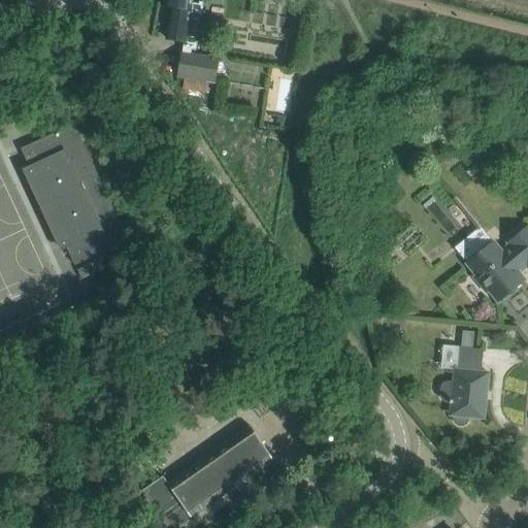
[(182,55),(177,76),(215,83),(218,60),(190,56),(191,51),(196,52),(197,42),(195,42),(195,38),(198,38),(198,35),(196,35),(196,31),(199,31),(199,29),(197,29),(197,25),(200,25),(200,22),(198,22),(199,18),(201,18),(203,3),(199,2),(198,4),(191,3),(191,0),(165,0),(164,7),(171,8),(166,39),(184,42),(182,55)]
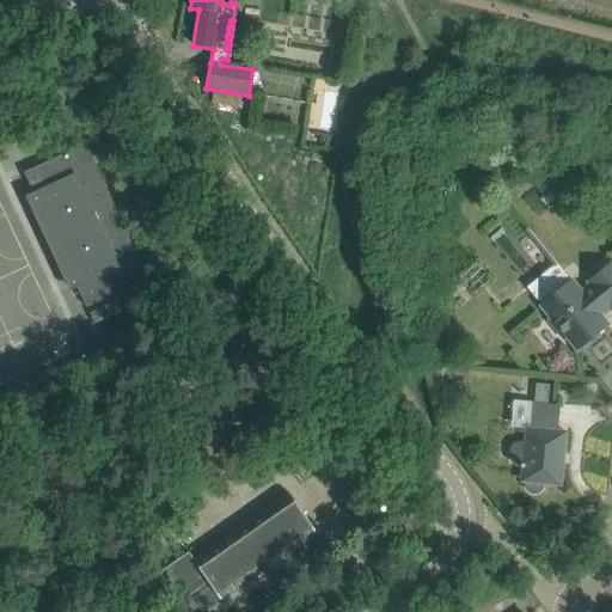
[(75,285),(86,307),(148,280),(86,145),(24,172),(35,196),(29,199),(30,201),(31,200),(71,286),(68,286),(69,288),(75,285)]
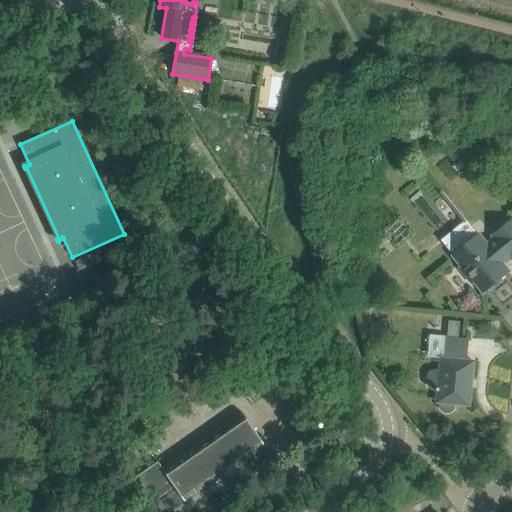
[(473,282),(482,293),(508,272),(502,265),(510,258),(511,260),(511,259),(511,219),(492,236),(494,238),(485,245),(478,235),(452,256),(461,267),(460,269),(471,283),(473,282)]
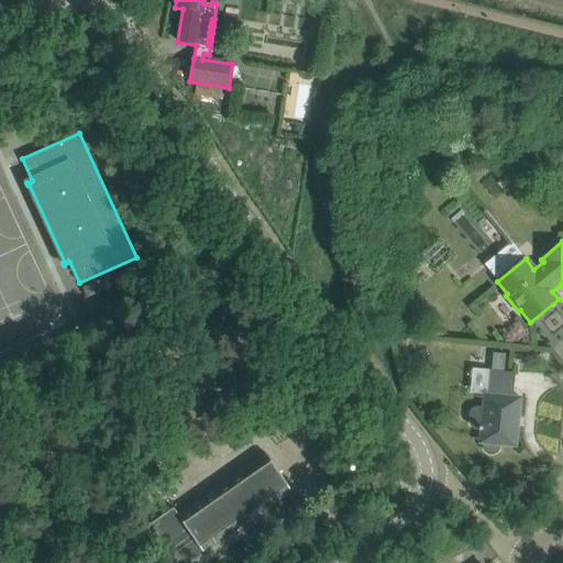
[(493,354),(490,371),(503,372),(504,355),(493,354)]
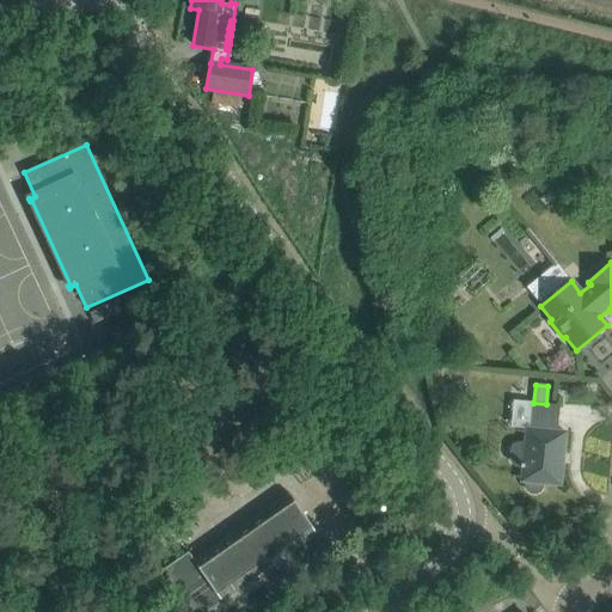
[(519,482),(521,482),(525,482),(525,487),(527,491),(531,494),(536,494),(539,493),(542,489),(543,484),(561,485),(565,433),(557,432),(560,405),(546,404),(533,403),(531,403),(528,429),(524,429),(522,444),(518,444),(514,446),(512,448),(510,451),(509,460),(512,465),(515,467),(519,470),(519,482)]
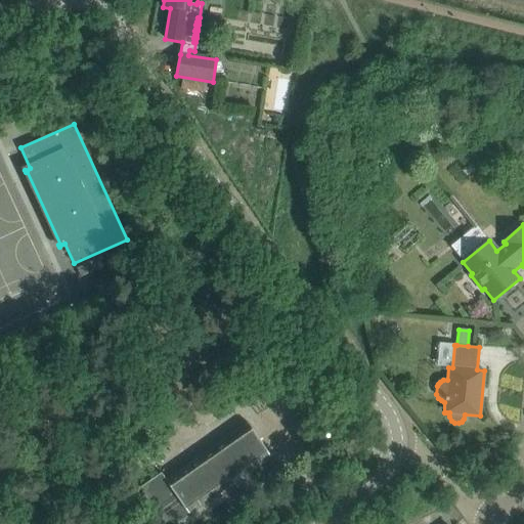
[(255,479),(256,479),(251,473),(272,459),(248,423),(143,495),(164,523),(190,523),(225,500),(232,503),(254,487),(254,486),(255,479)]
